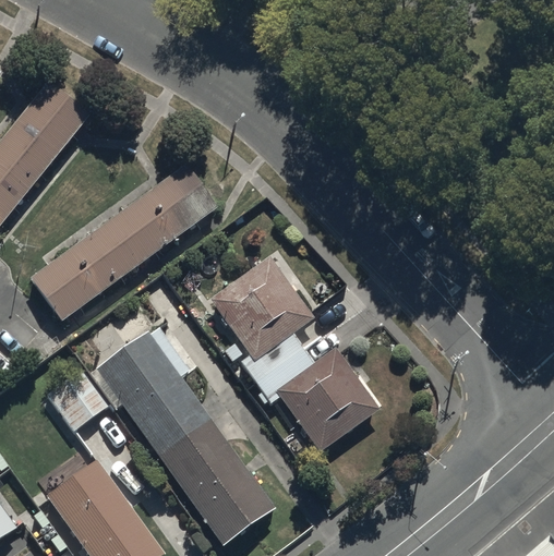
[(0,226),(89,117),(48,83),(0,142),(0,226)]
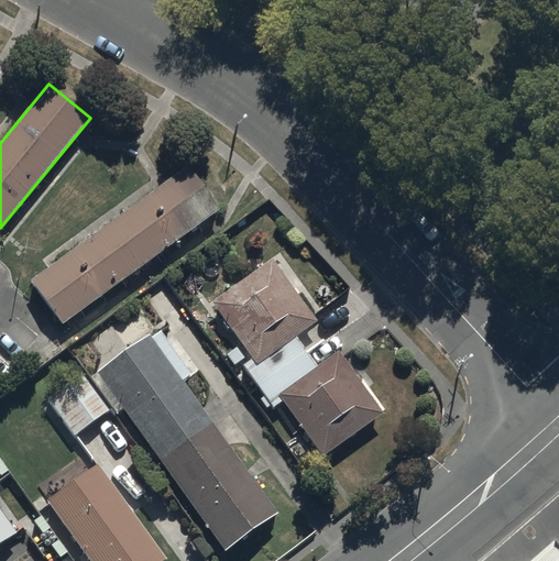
[(181,167),(30,279),(64,323),(214,211),(181,167)]
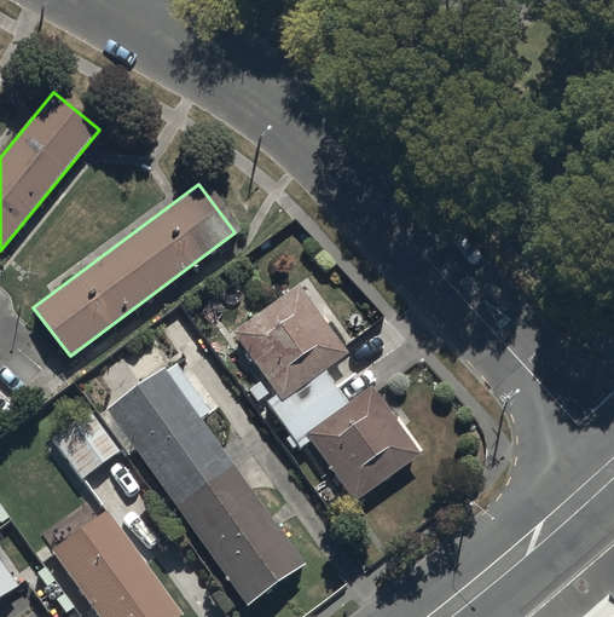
[(297,292),(238,332),(281,391),(320,363),(340,351),(297,292)]
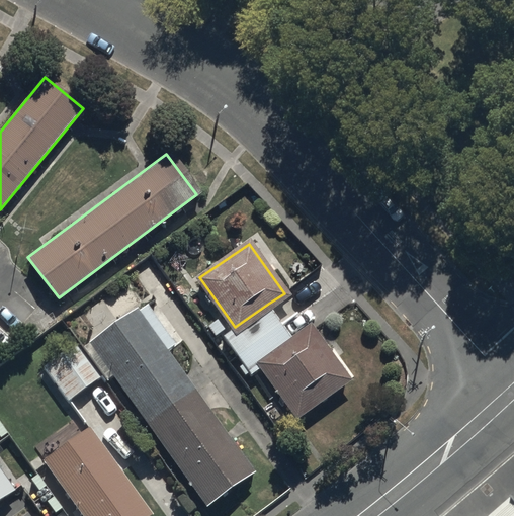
[(235,327),(224,334),(238,354),(282,323),(268,304),(235,327)]
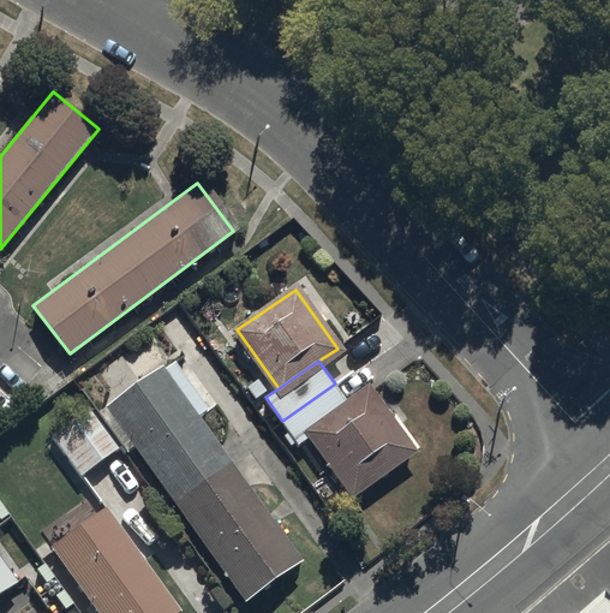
[(106,405),(174,503),(232,463),(163,365),(106,405)]
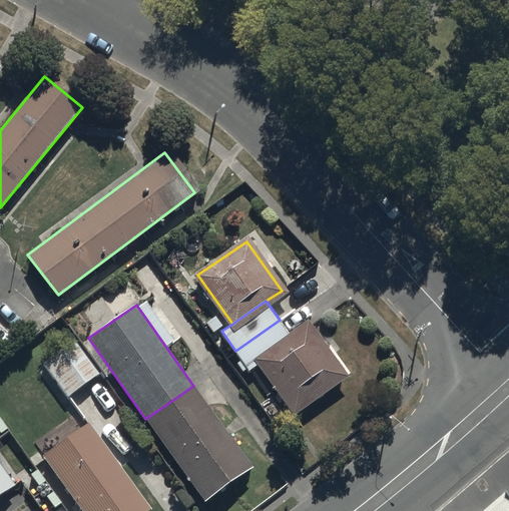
[(280,320),(235,351),(246,368),(262,359),(292,338),(280,320)]
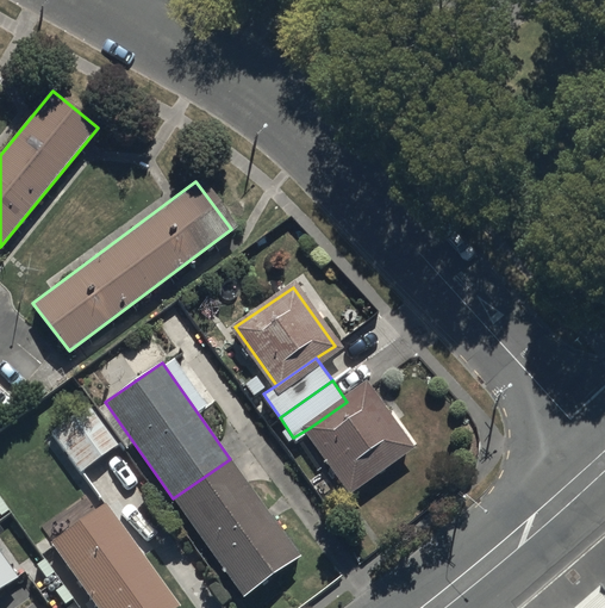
[(347,402),(311,427),(351,484),(406,446),(366,388),(347,402)]
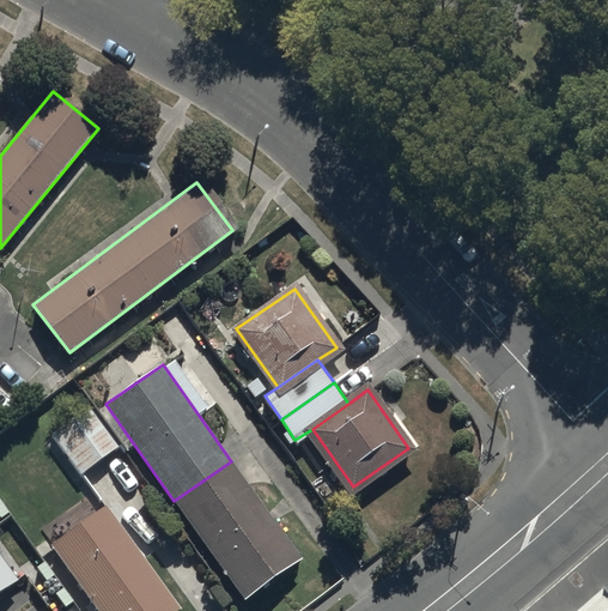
[(91,404),(52,431),(80,473),(121,446),(91,404)]
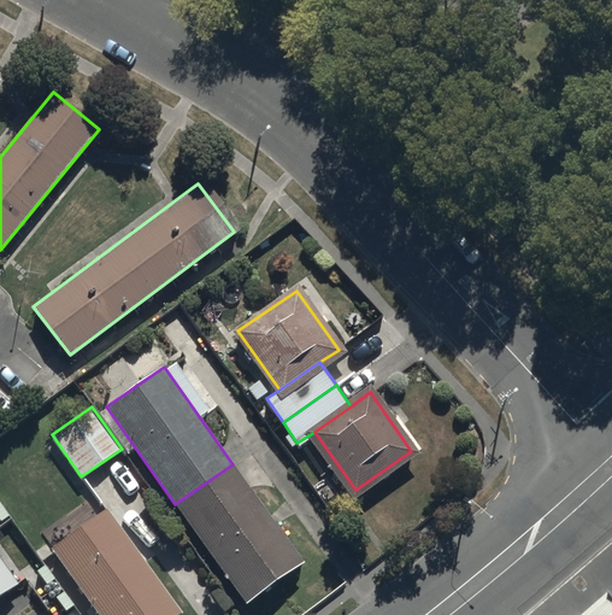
[(233,464),(175,504),(246,604),(305,562),(233,464)]
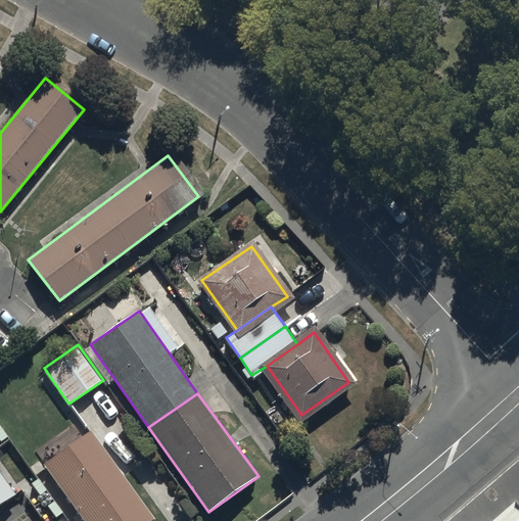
[(91,431),(43,465),(83,520),(153,520),(154,520),(91,431)]
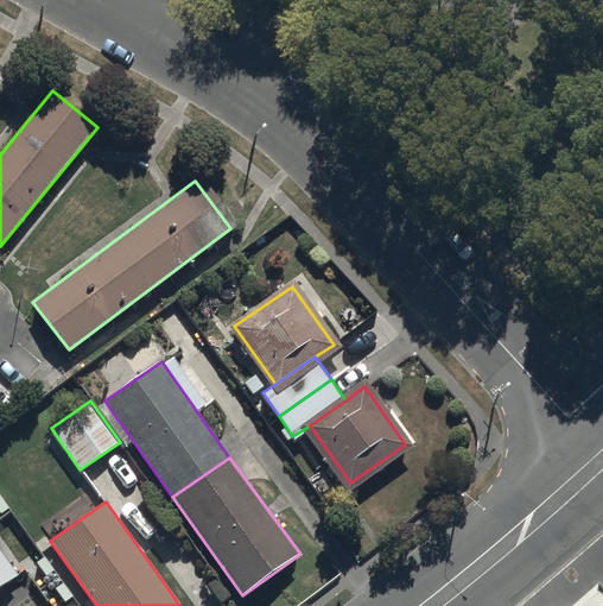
[(0,549),(0,587),(18,575),(0,549)]
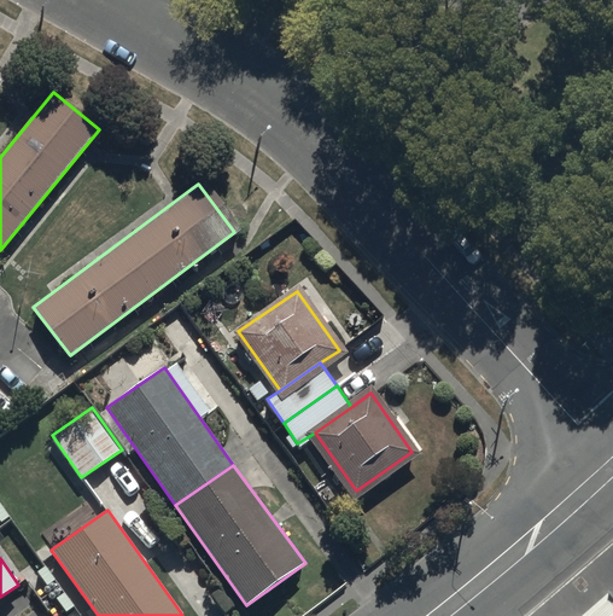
[(612,597),(590,615),(612,615),(612,597)]
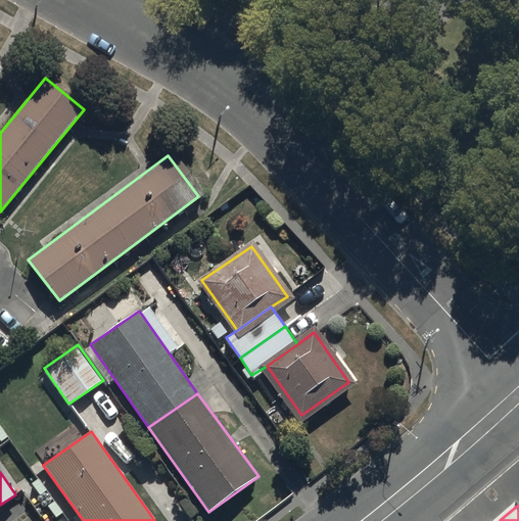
All buildings are outlined.
